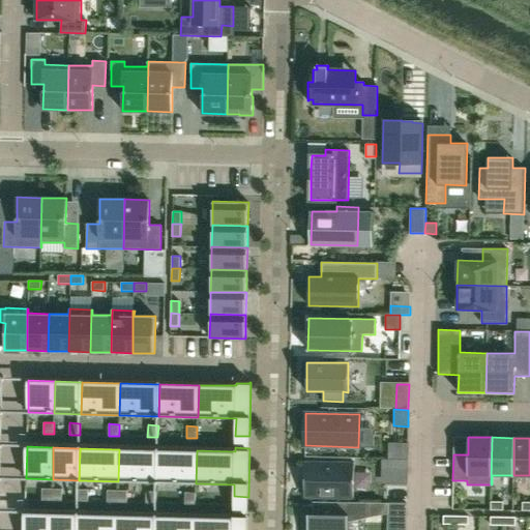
[(157,450),(119,449),(118,481),(156,482),(157,450)]
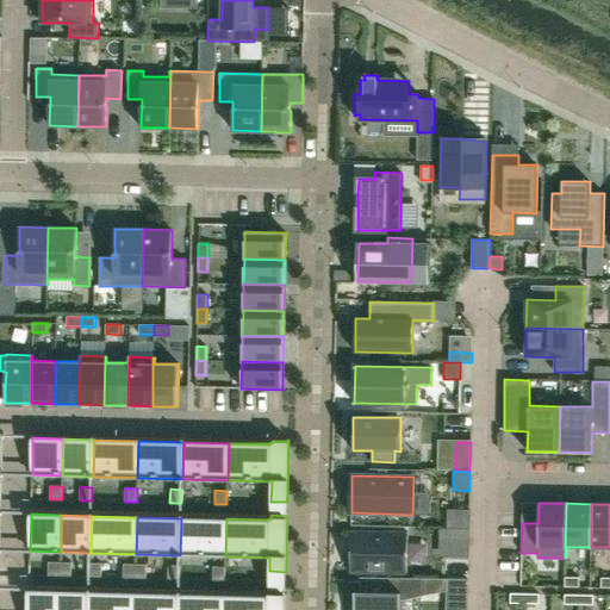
[(181,518),(180,555),(225,556),(226,518),(181,518)]
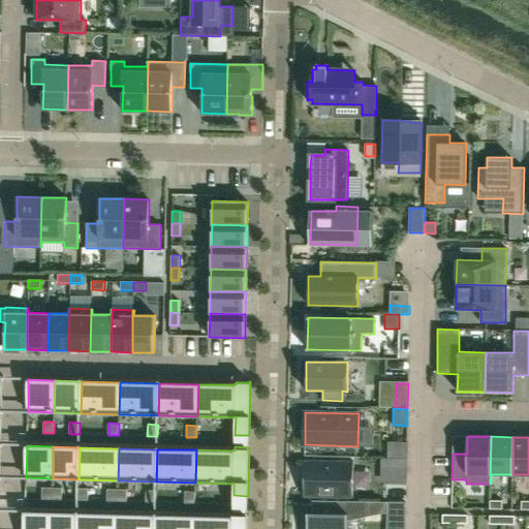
[(395,458),(394,483),(406,483),(407,458),(395,458)]
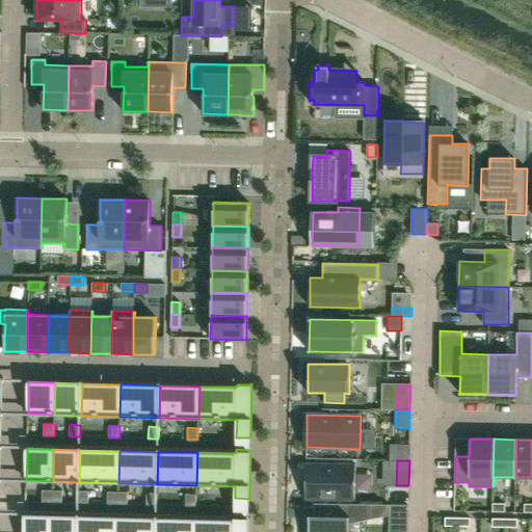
[(306,463),(304,500),(307,500),(307,499),(353,500),(353,501),(354,501),(355,464),(354,464),(308,463),(306,463)]
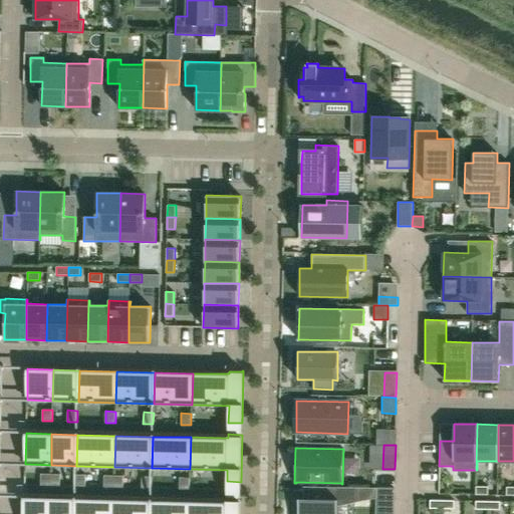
[(50,485),(50,474),(40,474),(40,485),(50,485)]
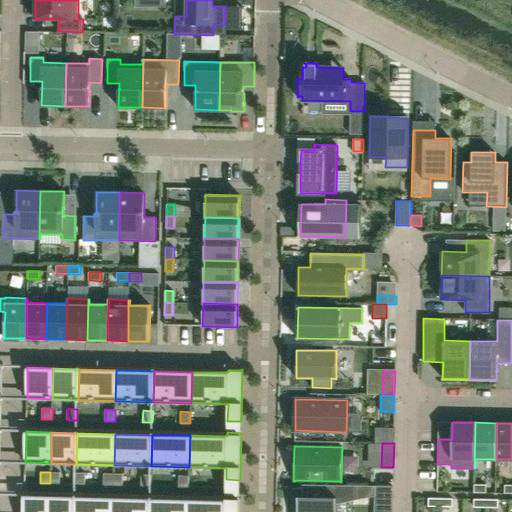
[(60,472),(50,472),(50,483),(60,484),(60,472)]
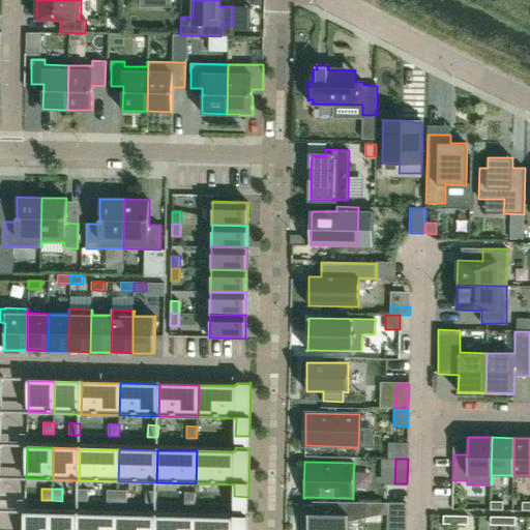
[(78,500),(78,501),(88,501),(88,490),(78,490),(78,500)]
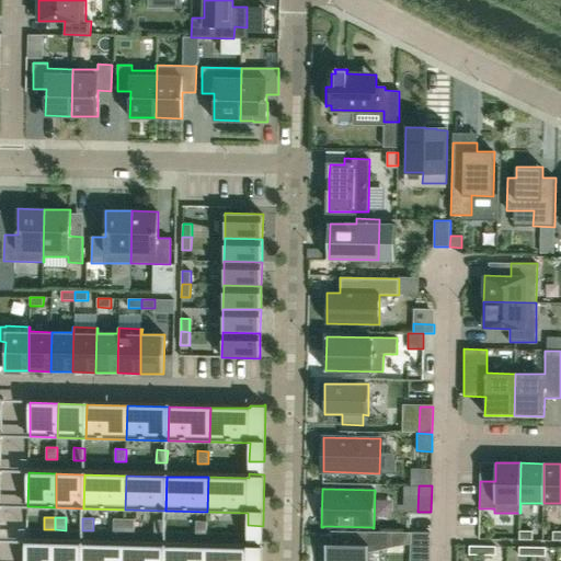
[(113,531),(124,531),(124,519),(114,518),(113,531)]
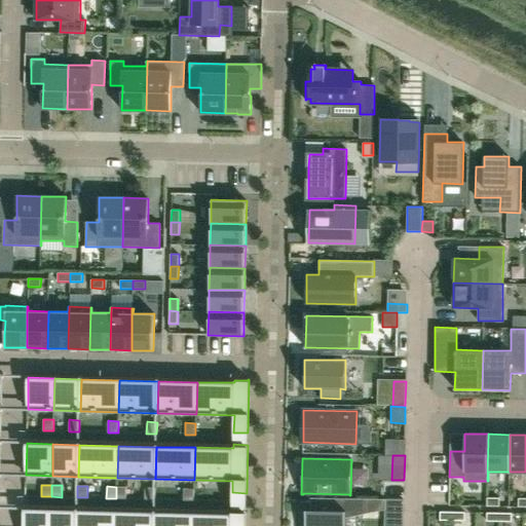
[(126,487),(116,487),(116,498),(126,498),(126,487)]
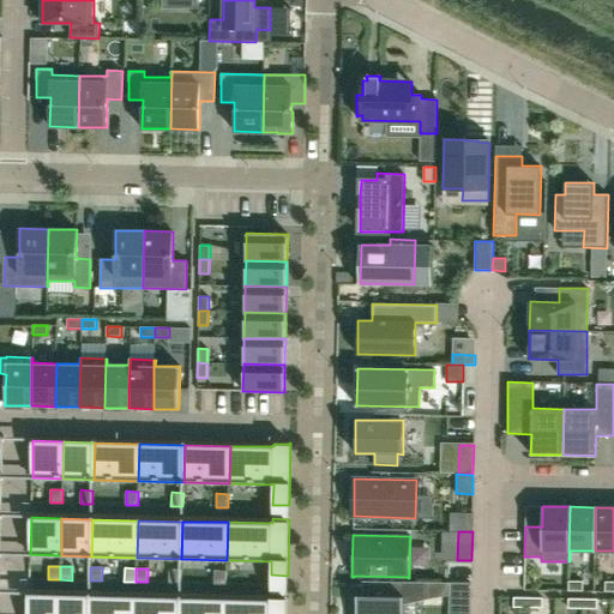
[(169,569),(169,583),(181,583),(181,570),(169,569)]
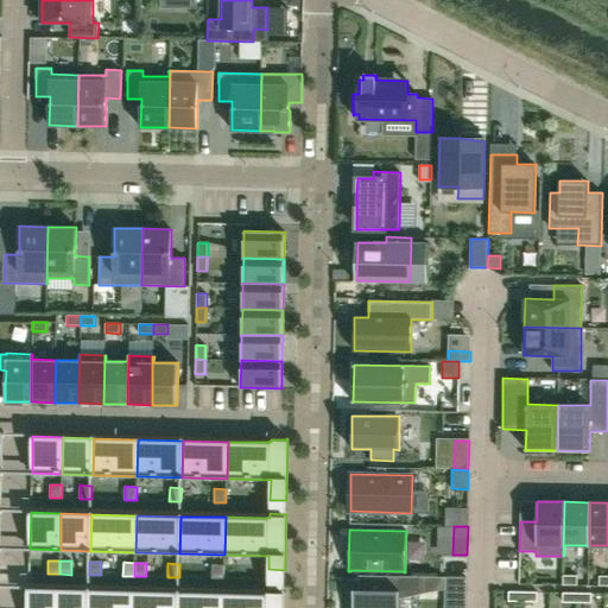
[(213,564),(211,578),(223,578),(225,565),(213,564)]
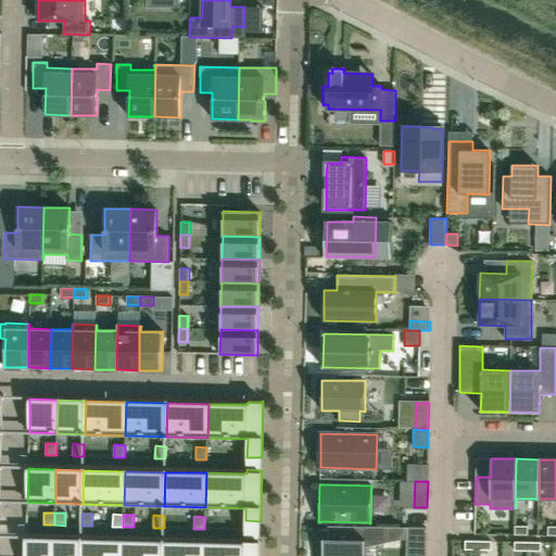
[(318,551),(318,555),(365,555),(365,547),(407,539),(407,528),(328,526),(328,539),(323,539),(323,551),(318,551)]
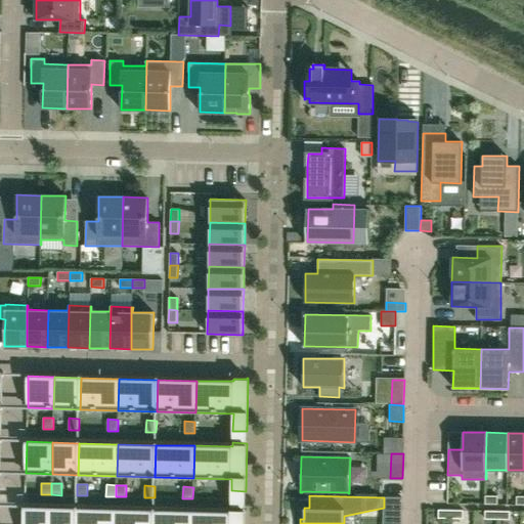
[(485,495),(485,504),(497,505),(497,495),(485,495)]
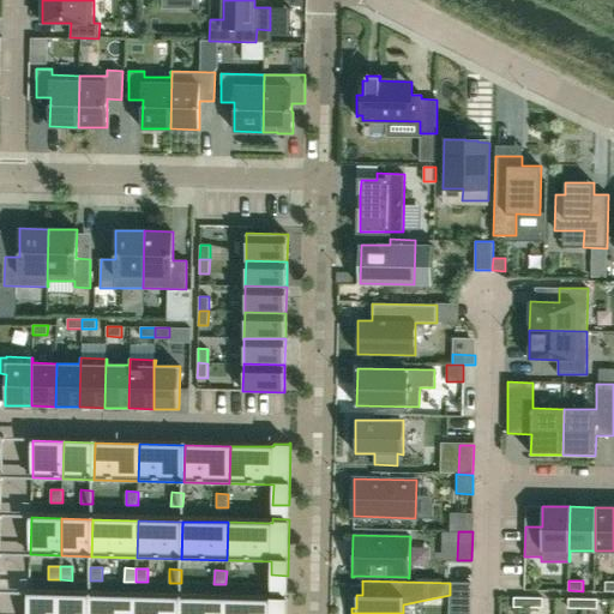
[(59,613),(60,595),(29,594),(28,613),(59,613)]
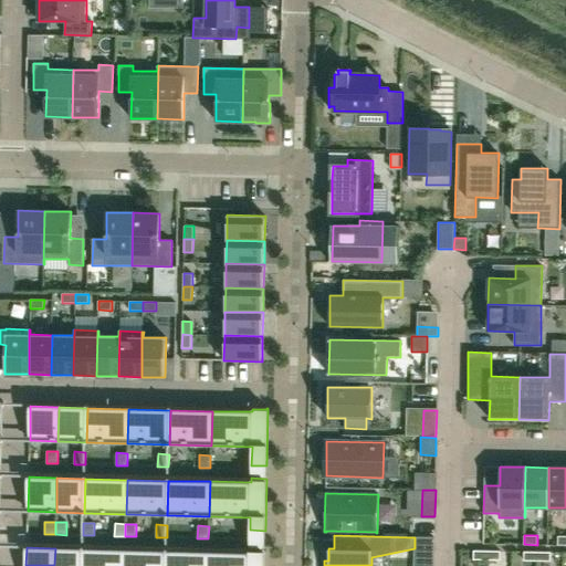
[(208,552),(207,565),(263,565),(264,548),(249,547),(249,553),(208,552)]
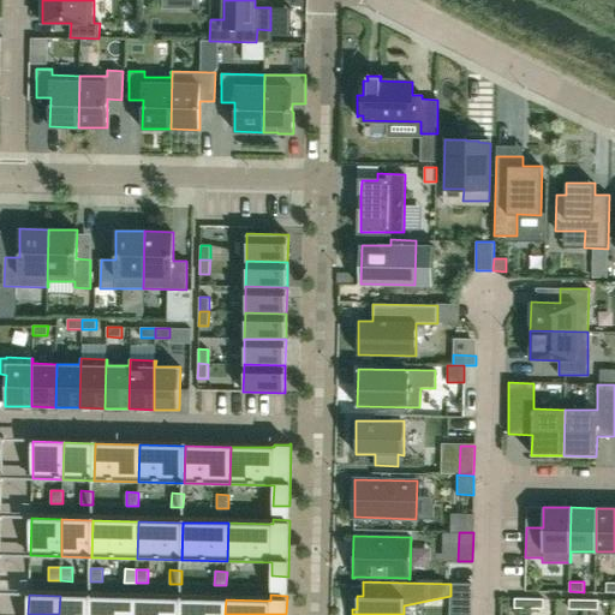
[(89,614),(90,597),(60,596),(59,614),(89,614)]
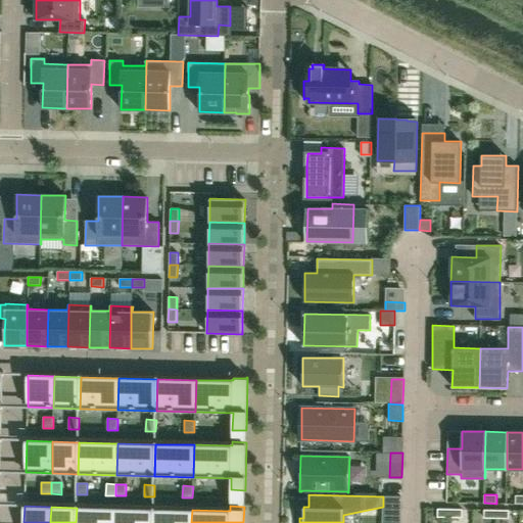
[(76,522),(114,522),(115,509),(77,508),(76,522)]
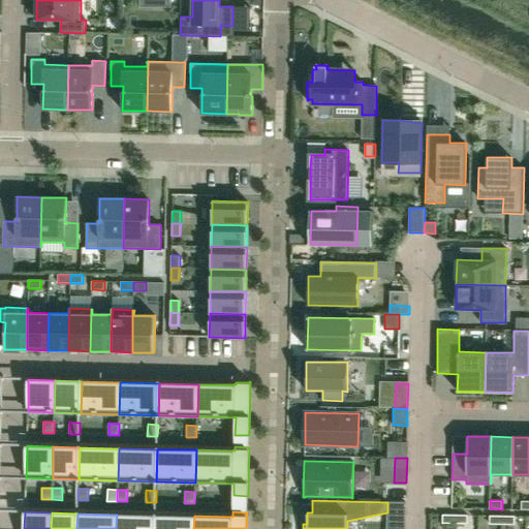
[(155,528),(156,515),(117,515),(116,528),(155,528)]
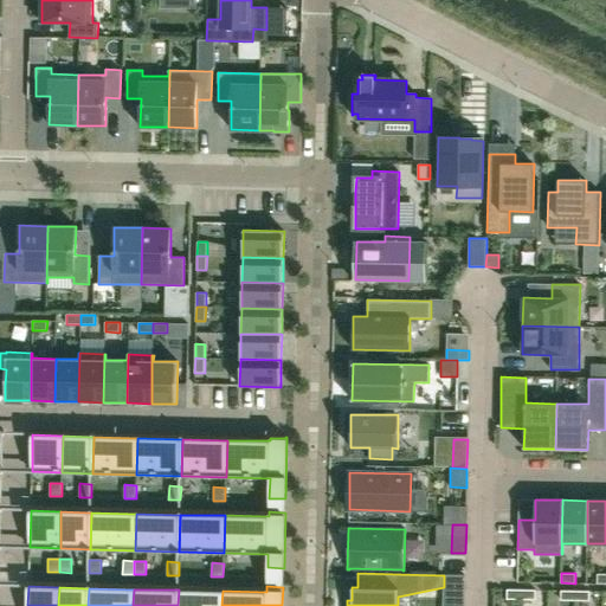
[(221,605),(223,591),(179,590),(178,605),(221,605)]
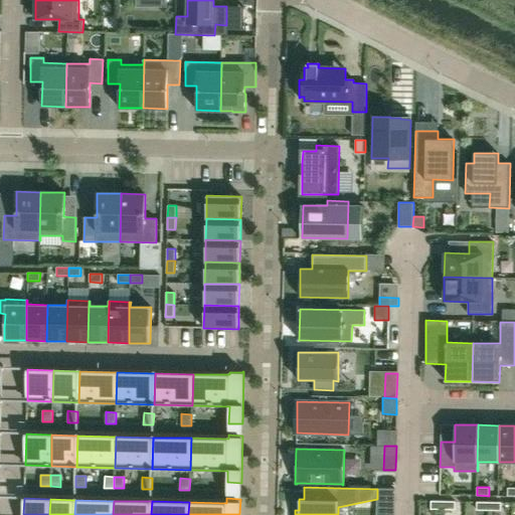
[(443,501),(431,501),(431,509),(443,509),(443,501)]
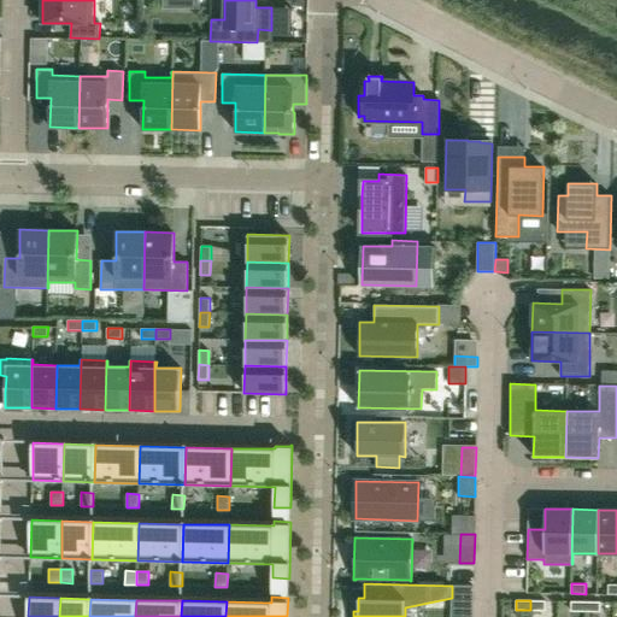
[(530,600),(530,610),(545,610),(545,600),(530,600)]
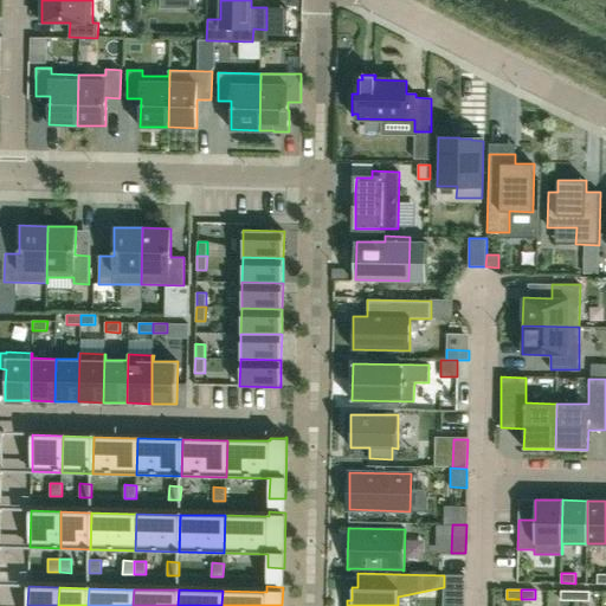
[(575,600),(575,591),(561,591),(561,600),(575,600)]
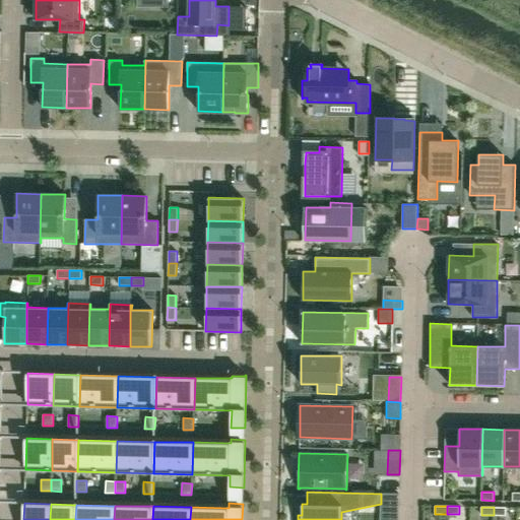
[(494,507),(494,515),(506,515),(506,507),(494,507)]
